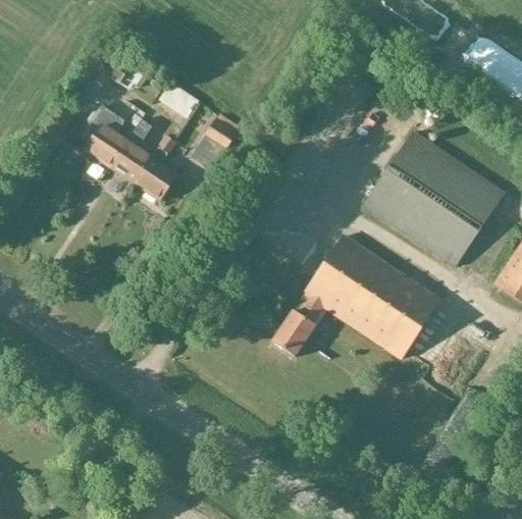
[(115,45),(115,46),(99,70),(118,83),(135,57),(115,45)]
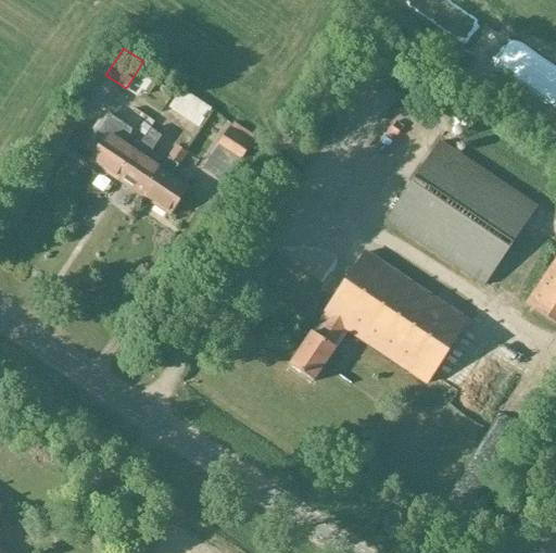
[(364,100),(384,112),(393,98),(373,85),(364,100)]
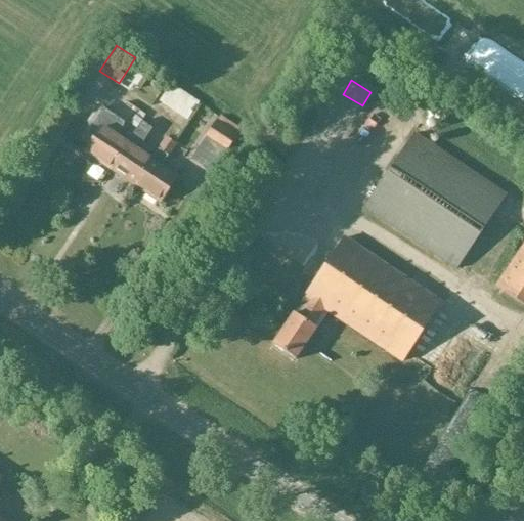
[(158,101),(178,115),(186,120),(199,101),(171,82),(158,101)]
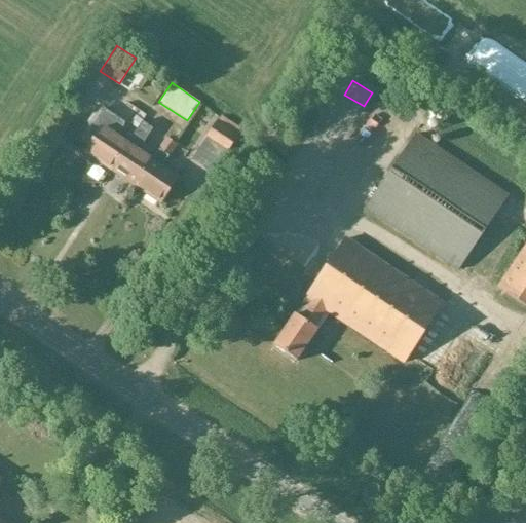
[(124,121),(111,113),(101,106),(97,112),(92,112),(86,121),(87,125),(80,137),(90,143),(84,152),(110,170),(127,143),(119,137),(124,121)]
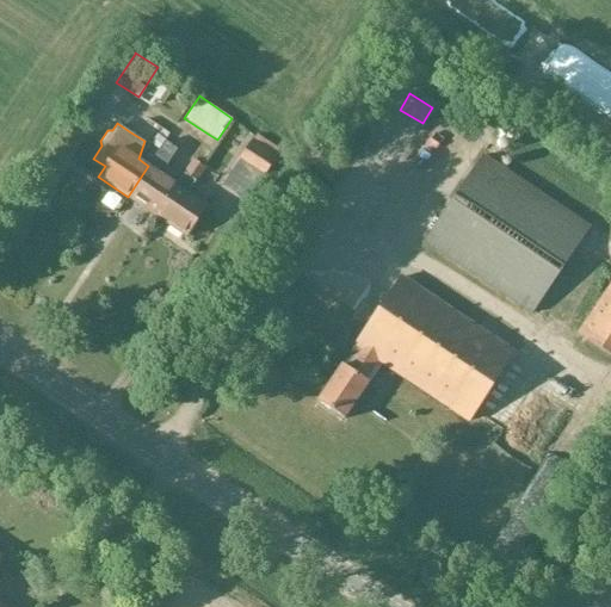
[(165,140),(156,154),(155,154),(166,161),(176,147),(165,140)]
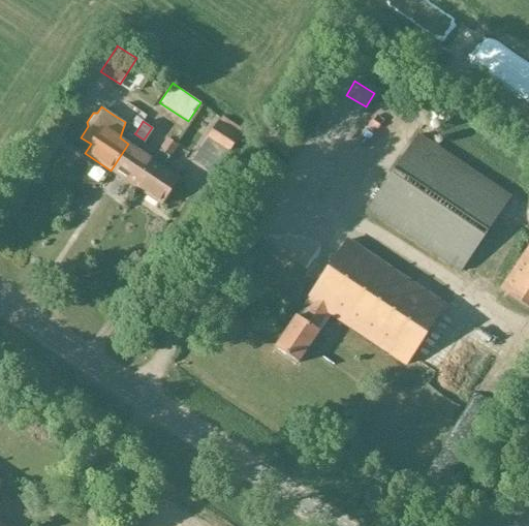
[(219,122),(207,140),(227,153),(239,135),(219,122)]
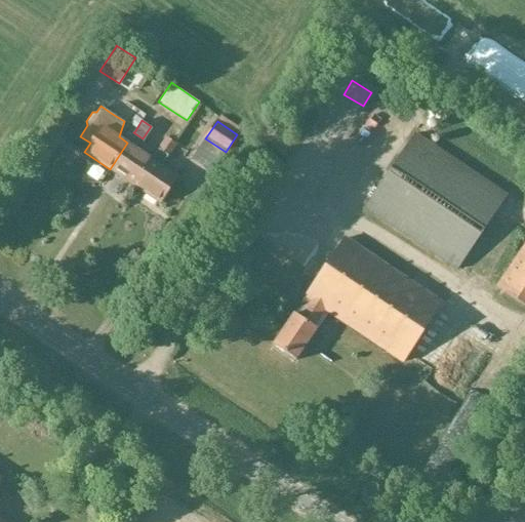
[(415,132),(365,207),(456,269),(507,195),(415,132)]
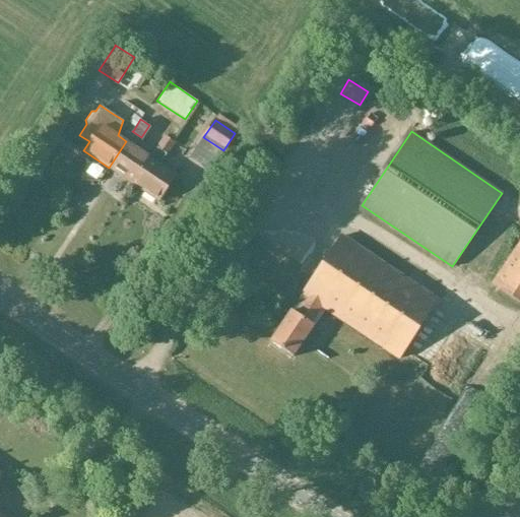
[(174,142),(174,141),(165,136),(156,147),(150,157),(133,184),(157,201),(176,175),(159,164),(166,153),(167,153),(174,142)]
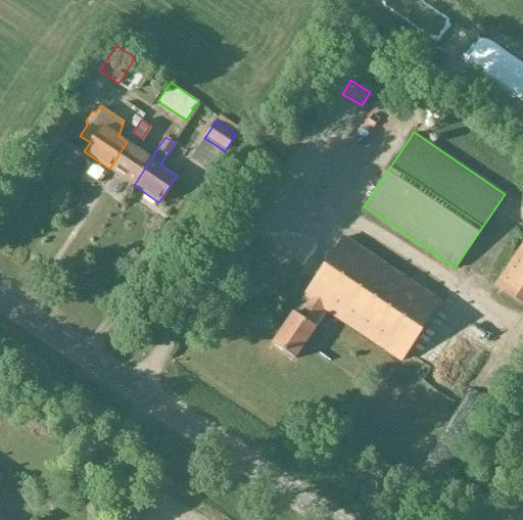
[(73,162),(82,154),(70,142),(61,150),(73,162)]
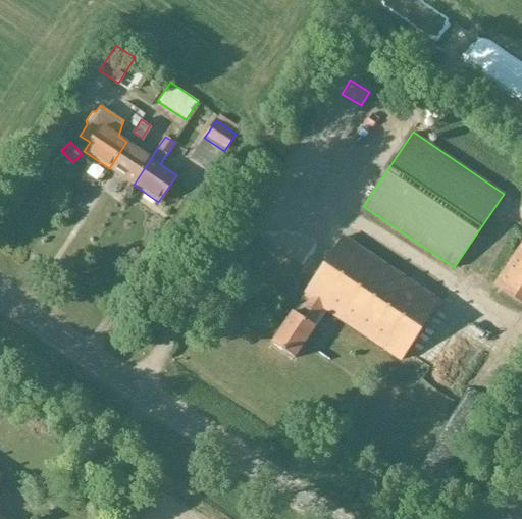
[(134,185),(151,158),(126,142),(109,168),(134,185)]
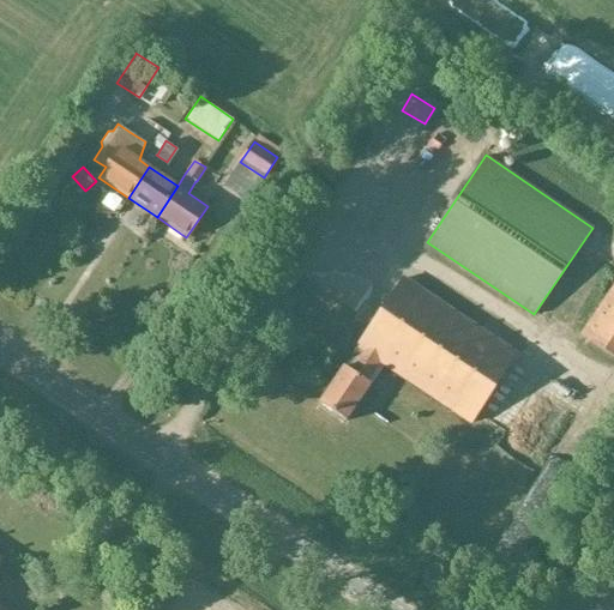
[(115,211),(124,198),(109,189),(102,203),(115,211)]
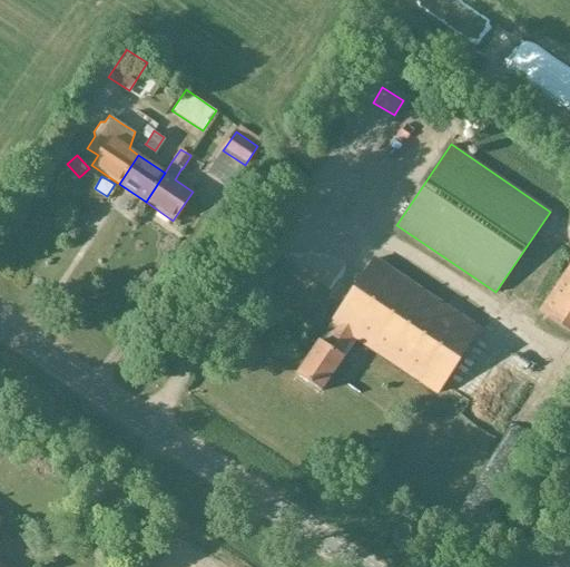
[(374,257),(318,340),(296,374),(321,391),(343,357),(340,354),(352,335),(436,392),(480,329),(374,257)]
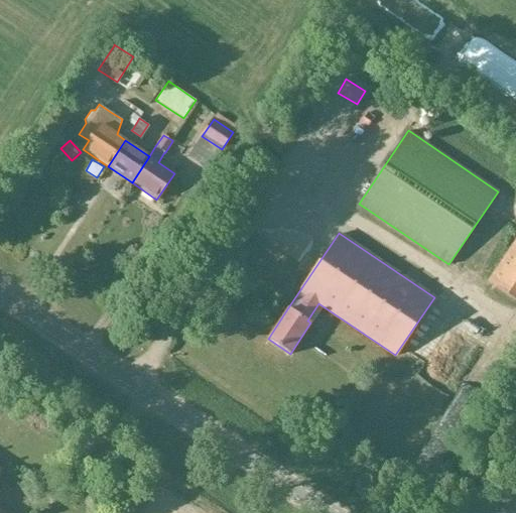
[(515,299),(515,239),(488,281),(515,299)]
